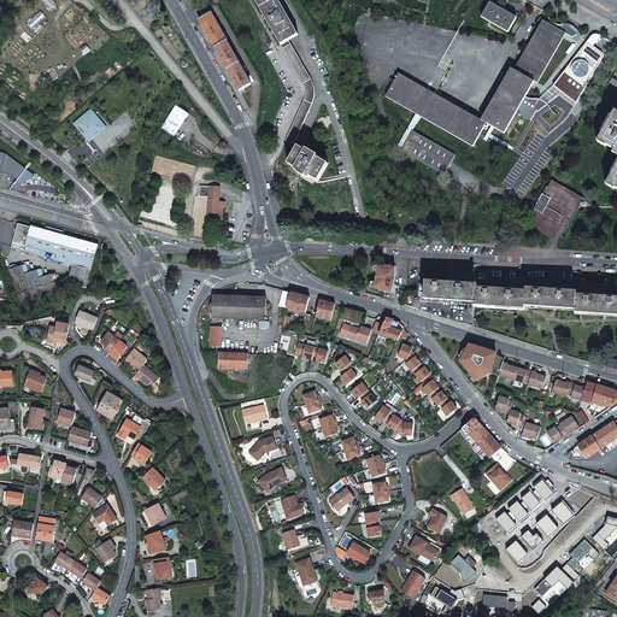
[(254,0),(281,45),(288,40),(298,35),(278,0),(254,0)]
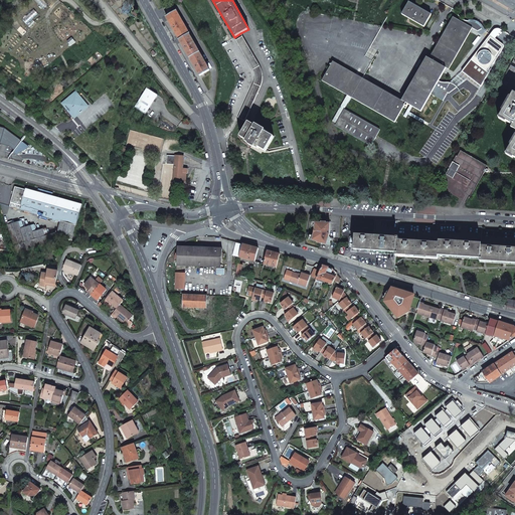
[(408,2),(402,14),(423,27),(431,14),(408,2)]
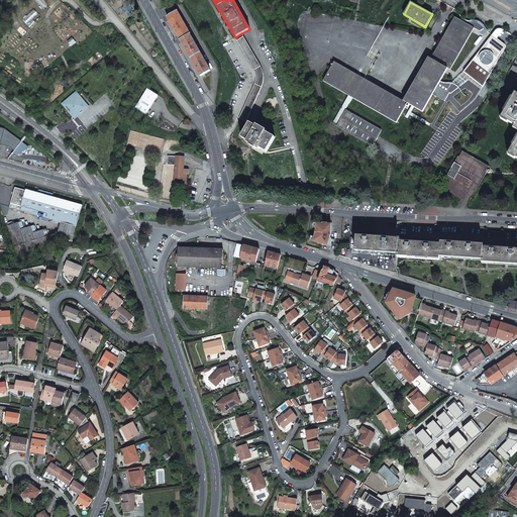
[(196,68),(201,76),(210,71),(190,34),(177,10),(167,16),(174,28),(186,49),(196,68)]
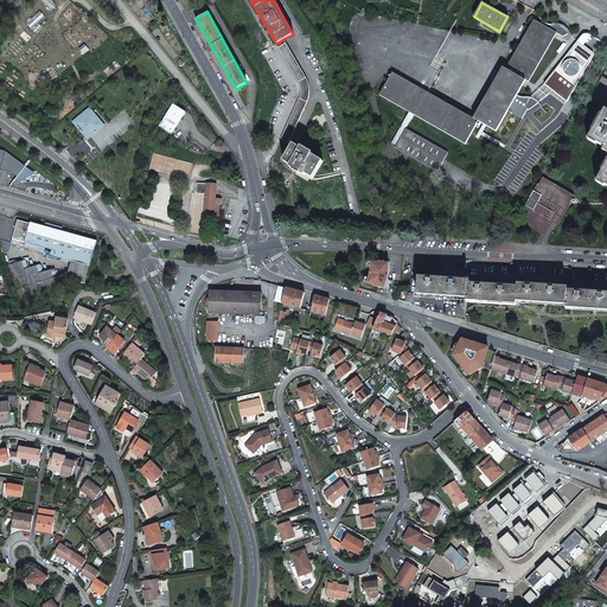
[(503,68),(473,119),(478,121),(485,125),(496,132),(508,112),(513,101),(517,95),(524,83),(525,81),(529,82),(556,33),(549,29),(534,20),(506,69),(503,68)]
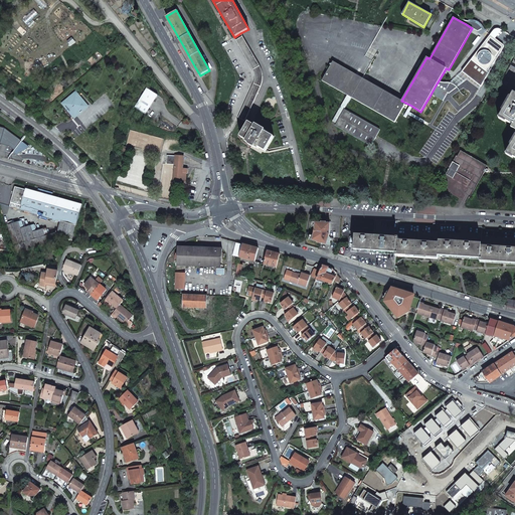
[(466,24),(472,28),(475,29),(478,31),(482,29),(481,27),(480,26),(477,24),(474,23),(470,22),(466,21),(466,24)]
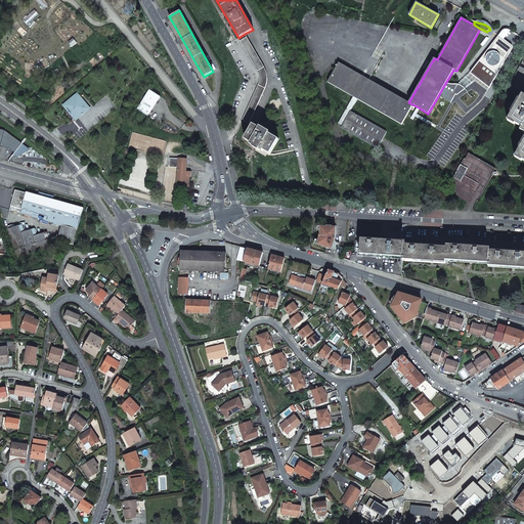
[(258,85),(243,120),(249,123),(266,87),(266,85),(267,83),(267,82),(267,81),(267,77),(267,75),(266,73),(266,71),(265,70),(245,34),(238,38),(258,71),(259,74),(259,76),(259,77),(259,82),(259,83),(259,84),(258,85)]
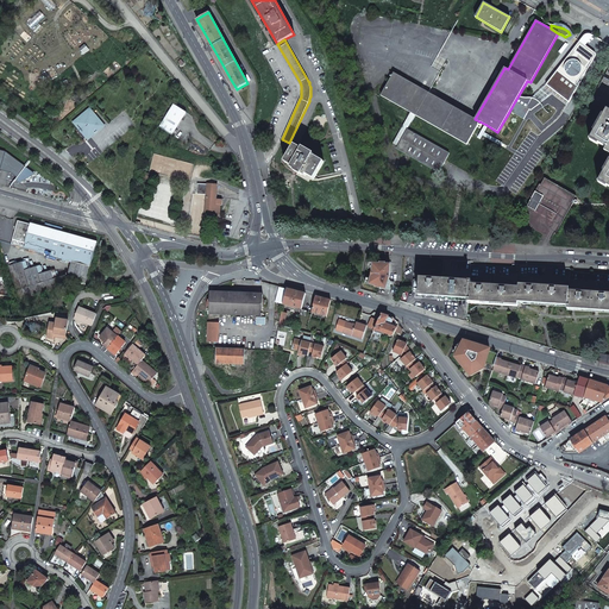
[(579,42),(546,85),(551,88),(570,101),(596,56),(596,55),(595,54),(579,42)]
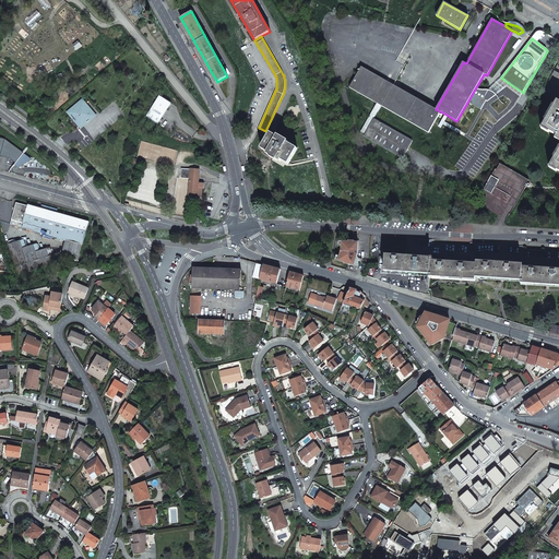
[(361,67),(349,87),(428,133),(440,111),(436,109),(361,67)]
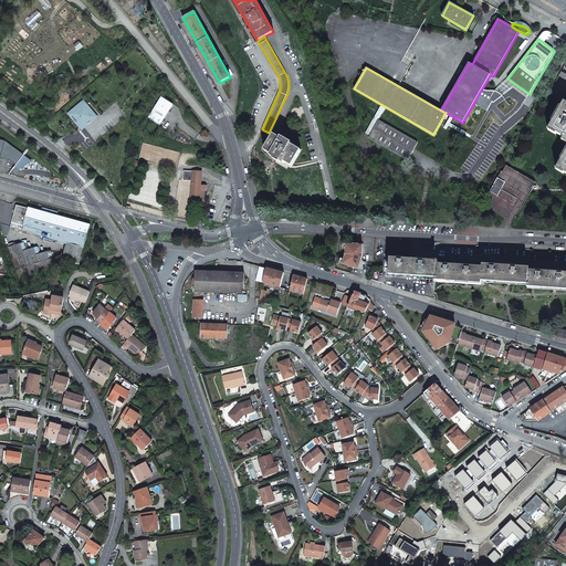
[(512,82),(507,79),(495,91),(496,91),(499,92),(500,93),(501,94),(502,94),(503,95),(513,88),(526,98),(530,94),(512,82)]
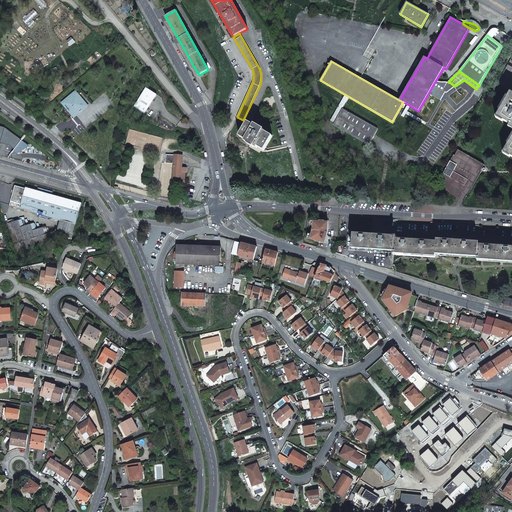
[(433,85),(428,94),(440,100),(445,92),(446,93),(455,87),(453,85),(452,84),(450,84),(449,83),(447,82),(445,82),(443,82),(441,82),(439,82),(437,81),(436,80),(433,85)]
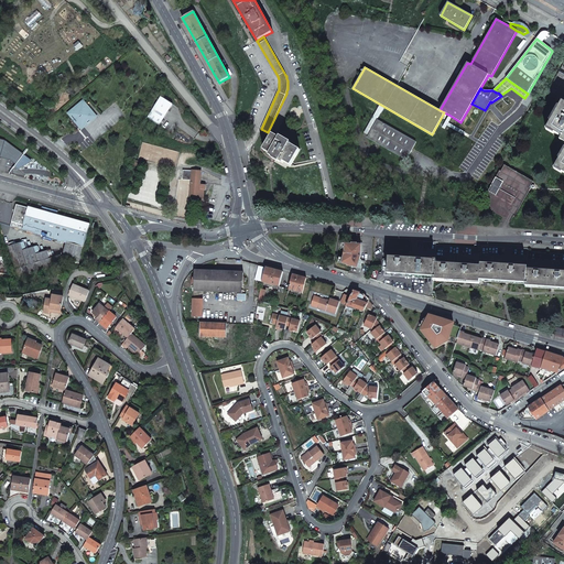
[(161,96),(148,117),(160,125),(173,105),(161,96)]
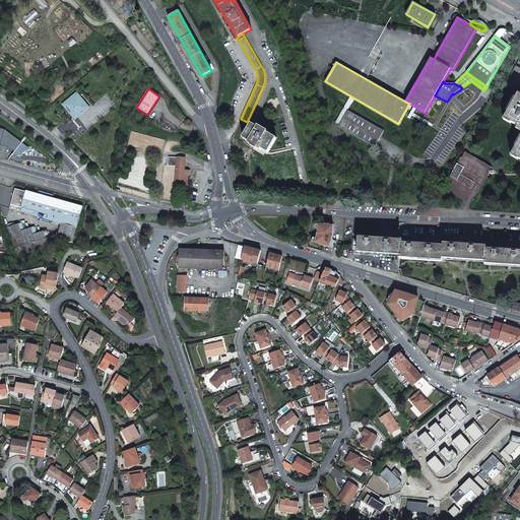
[(88,108),(76,93),(63,105),(75,119),(88,108)]
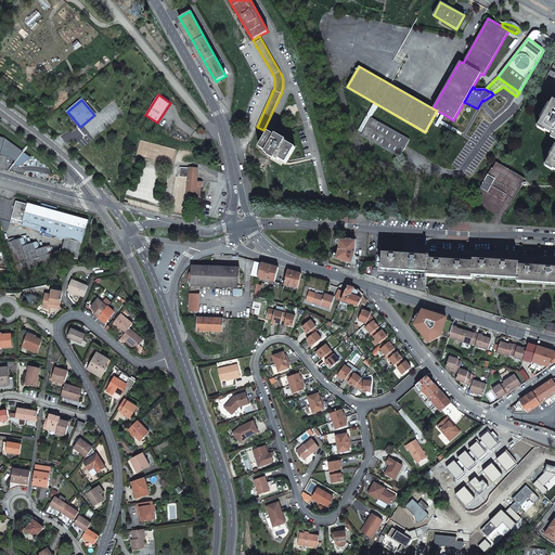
[(554,100),(553,100),(538,126),(552,134),(551,138),(554,140),(554,100)]
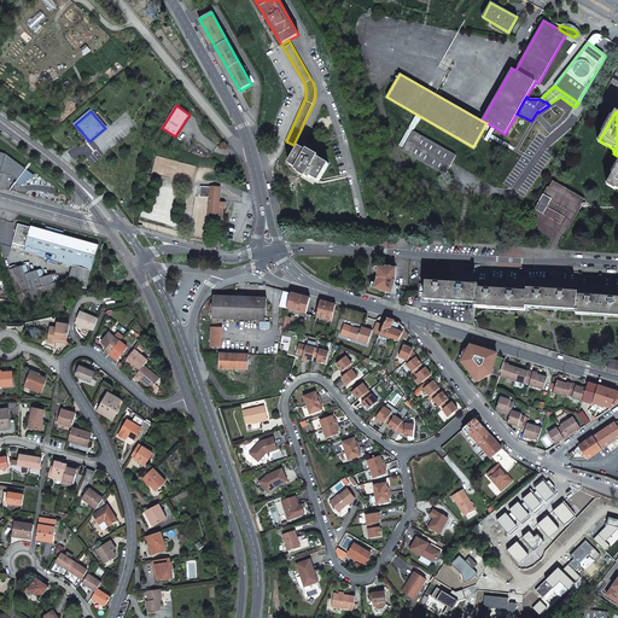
[(413,132),(402,151),(444,175),(456,156),(413,132)]
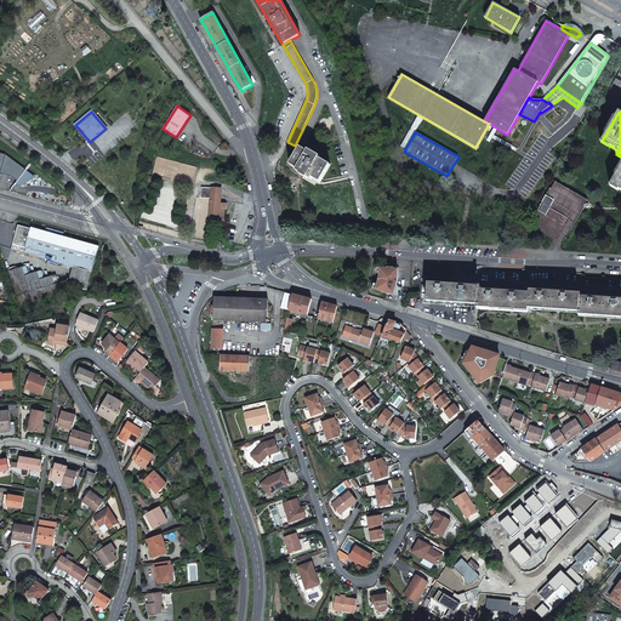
[(308,176),(320,182),(330,165),(319,159),(320,157),(308,151),(307,152),(300,147),(290,164),(297,169),(296,171),(300,174),(298,174),(307,178),(308,176)]
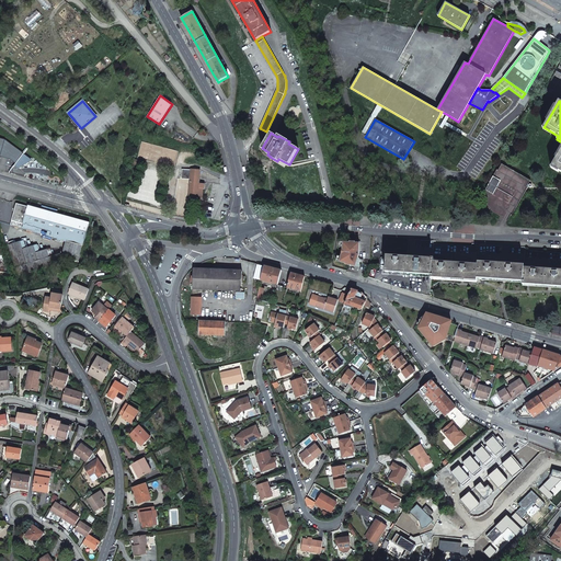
[(4,140),(0,138),(0,158),(0,157),(10,160),(15,164),(14,165),(19,168),(32,160),(4,140)]
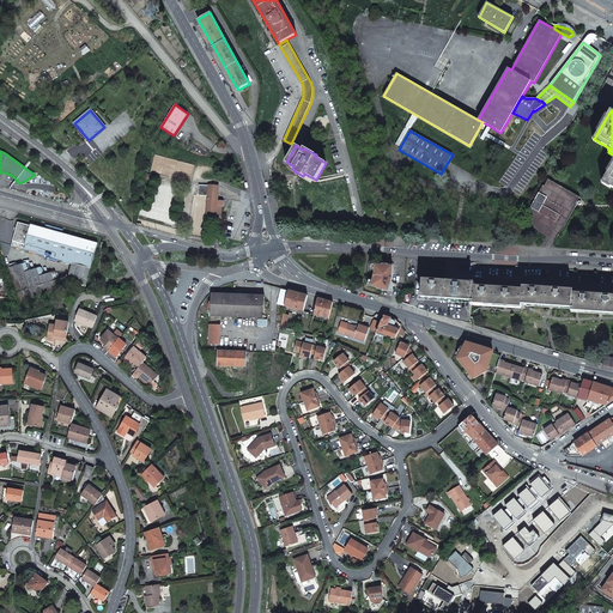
[(612,162),(602,182),(612,188),(612,162)]
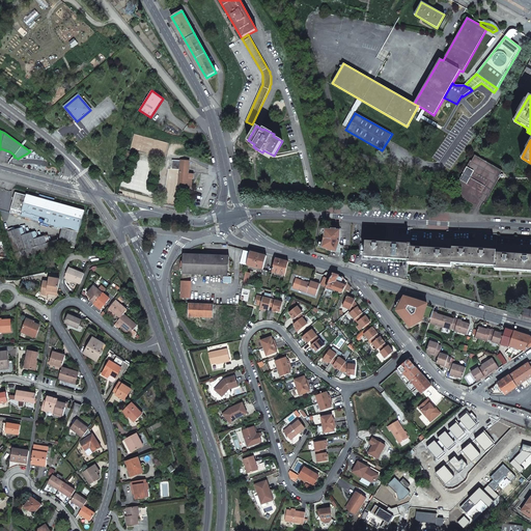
[(456,188),(453,193),(480,208),(483,203),(484,203),(500,177),(498,176),(502,170),(475,156),(472,161),(470,161),(455,187),(456,188)]
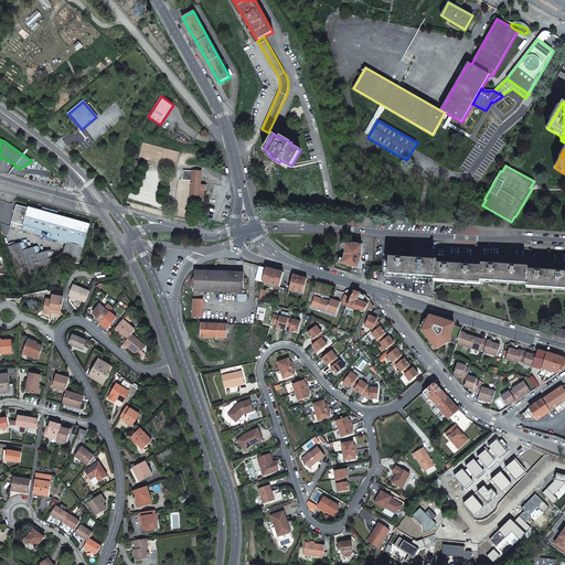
[(201,172),(192,171),(183,170),(182,180),(191,181),(190,200),(199,201),(199,200),(203,200),(204,191),(200,190),(200,184),(201,172)]
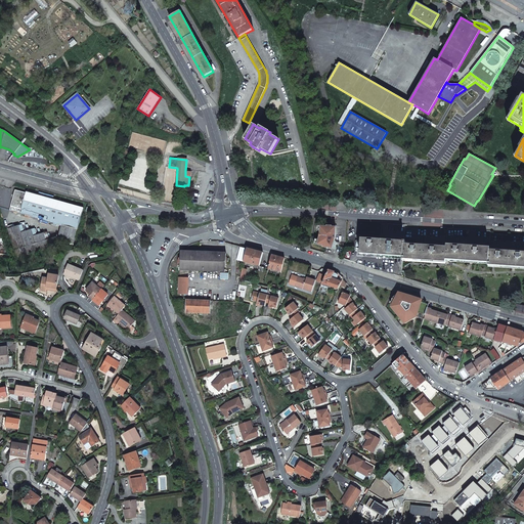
[(74,245),(84,208),(27,191),(26,192),(15,190),(10,210),(50,221),(49,222),(53,223),(53,224),(61,226),(57,241),(74,245)]
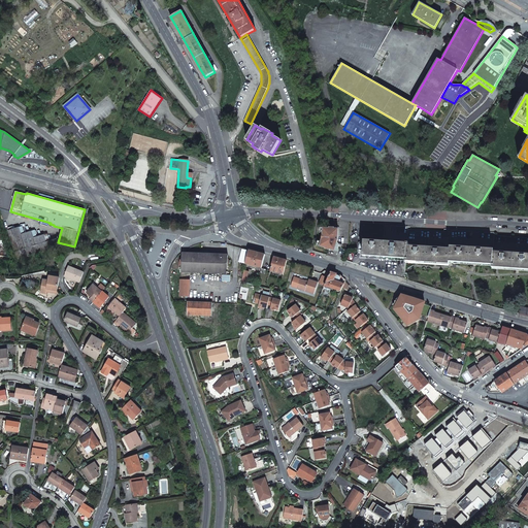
[(414,227),(384,225),(384,233),(414,235),(414,230),(414,227)]
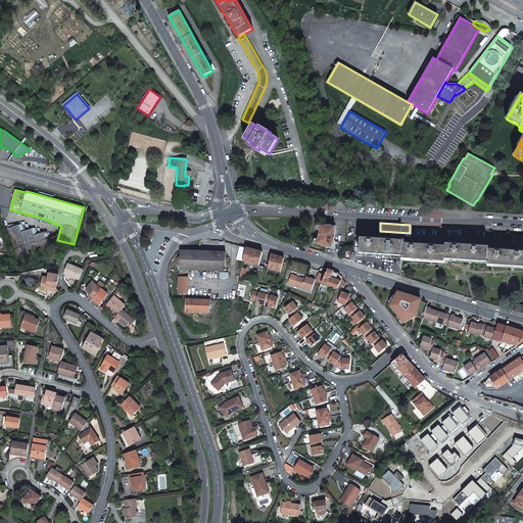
[(19,226),(8,229),(16,256),(58,244),(56,237),(46,240),(44,233),(34,236),(32,230),(21,233),(19,226)]
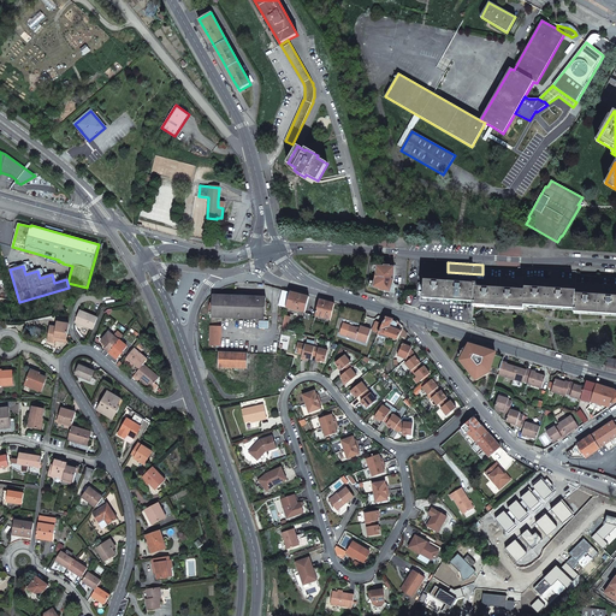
[(385,291),(386,291),(389,282),(390,267),(377,266),(377,277),(373,288),(380,290),(385,291)]
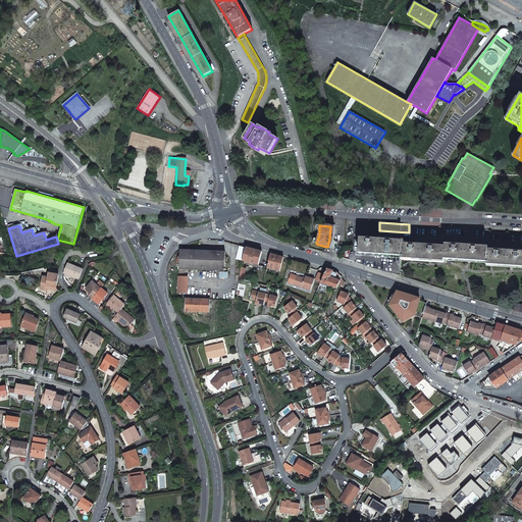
[(494,230),(439,226),(438,229),(438,235),(494,239),(494,233),(494,230)]
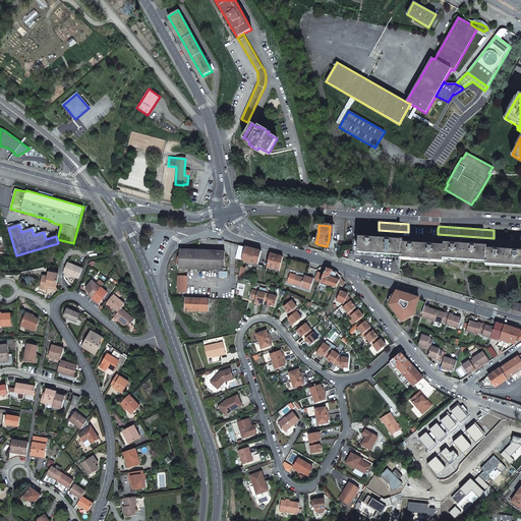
[(438,229),(408,227),(408,232),(408,234),(438,236),(438,234),(438,229)]
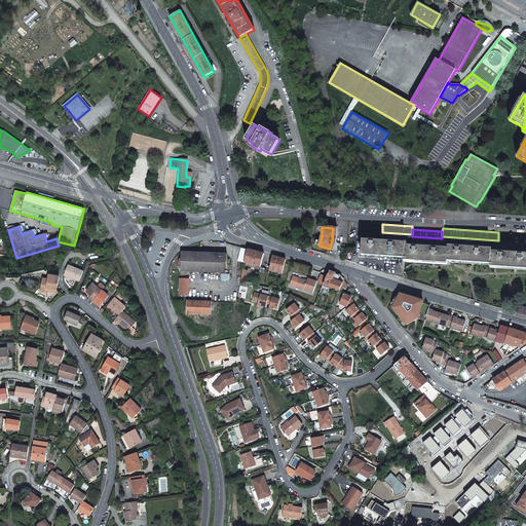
[(525,236),(498,235),(498,240),(498,242),(525,245),(525,236)]
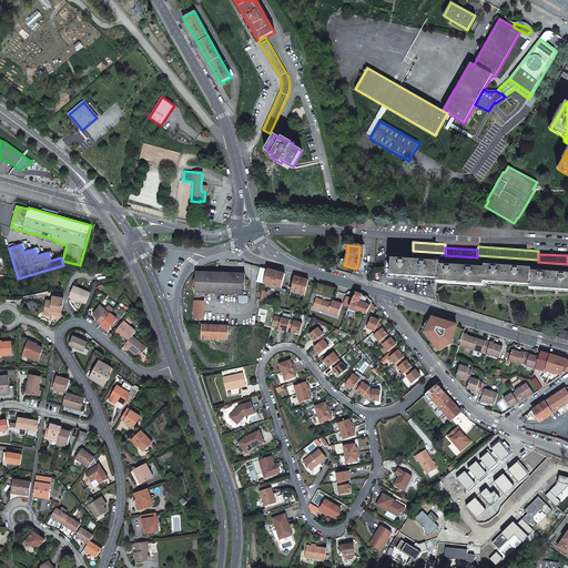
[(437,262),(391,259),(391,262),(391,271),(391,275),(436,279),(437,265),(437,262)]
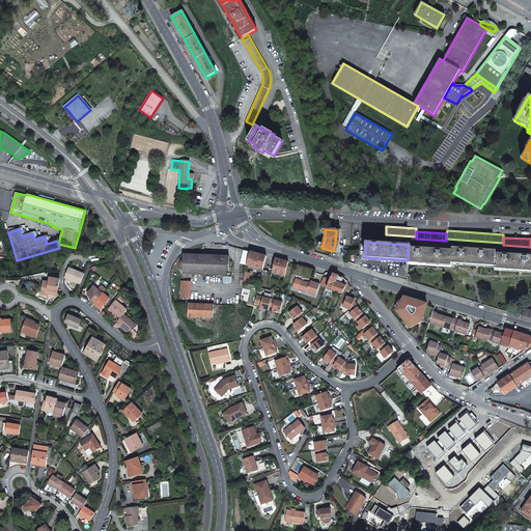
[(452,251),(409,248),(408,260),(408,262),(451,266),(451,263),(452,251)]
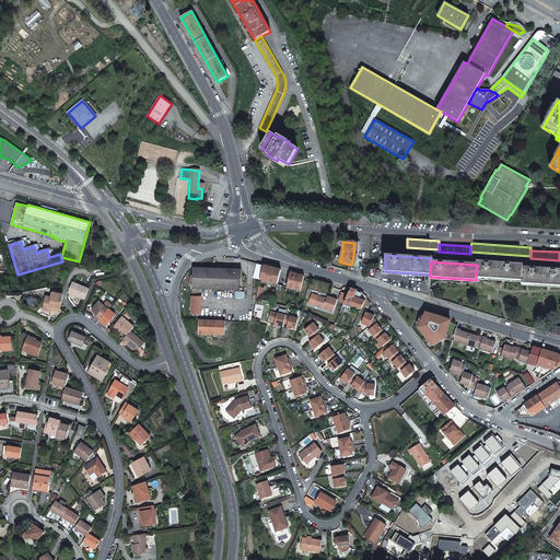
[(523,265),(477,261),(477,265),(476,278),(522,281),(523,267),(523,265)]
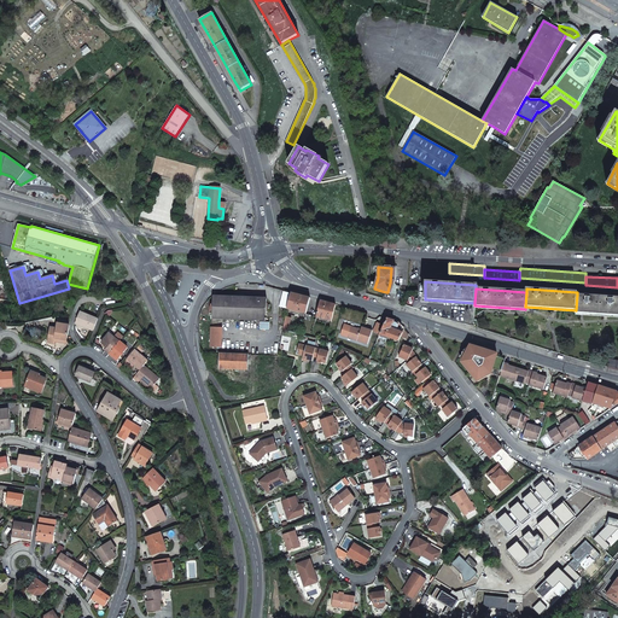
[(287,309),(291,292),(284,291),(279,307),(287,309)]
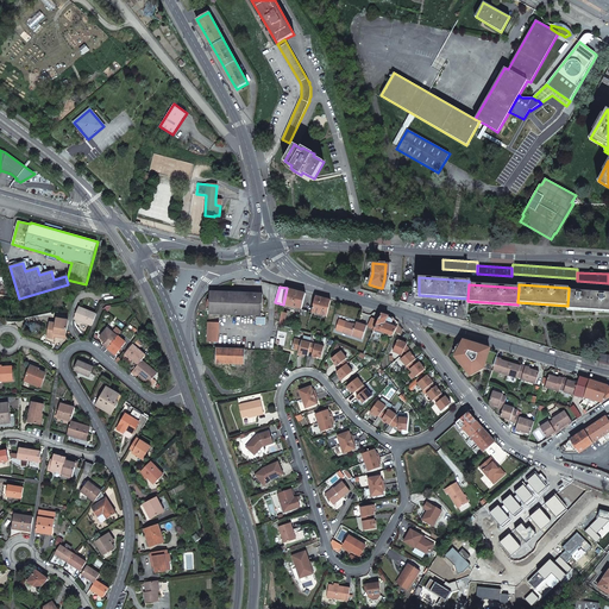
[(305,300),(306,294),(287,288),(283,305),(301,309),(305,300)]
